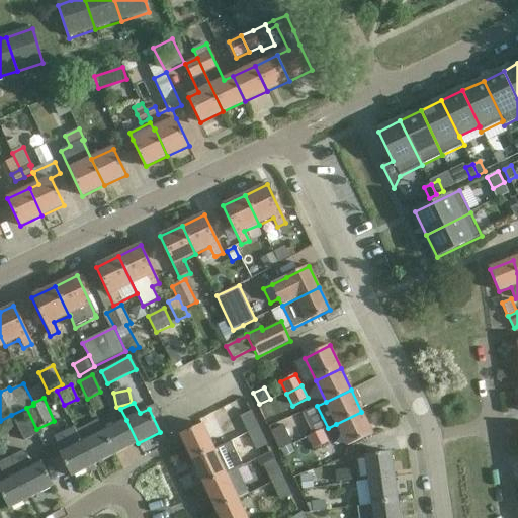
[(38,434),(36,429),(26,408),(11,415),(24,441),(38,434)]
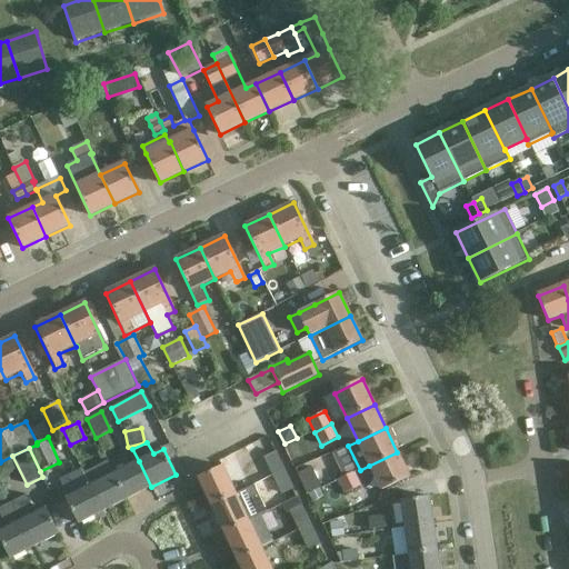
[(271,477),(286,470),(277,452),(263,459),(271,477)]
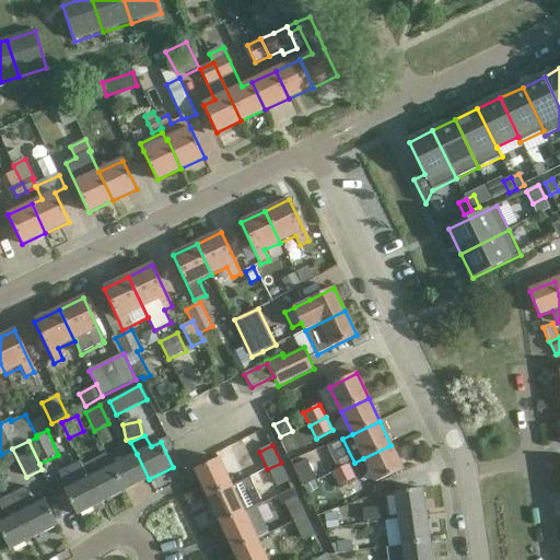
[(363,458),(375,482),(403,469),(391,445),(363,458)]
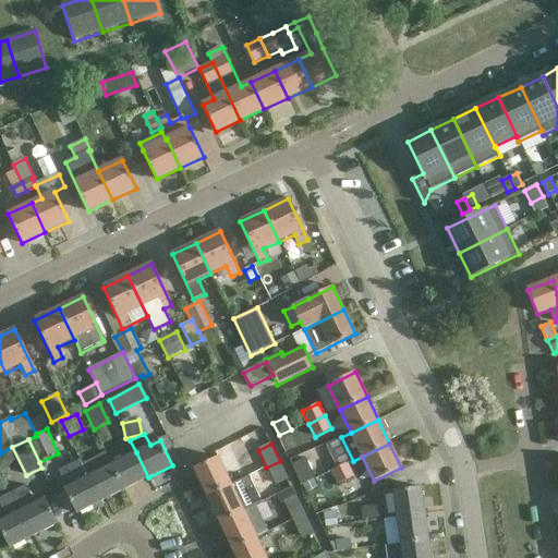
[(122,459),(112,464),(125,489),(148,477),(136,452),(122,459)]
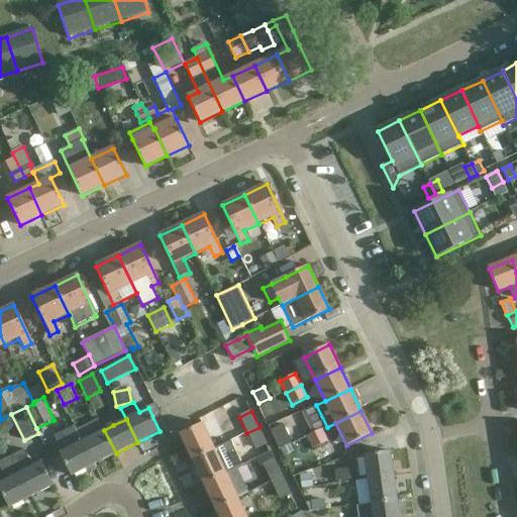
[(214,448),(202,423),(180,433),(184,441),(192,458),(214,448)]
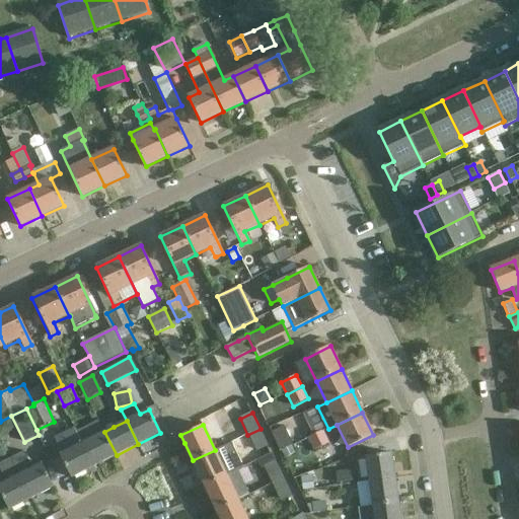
[(63,453),(61,454),(73,477),(95,466),(83,443),(74,427),(61,434),(70,450),(63,453)]
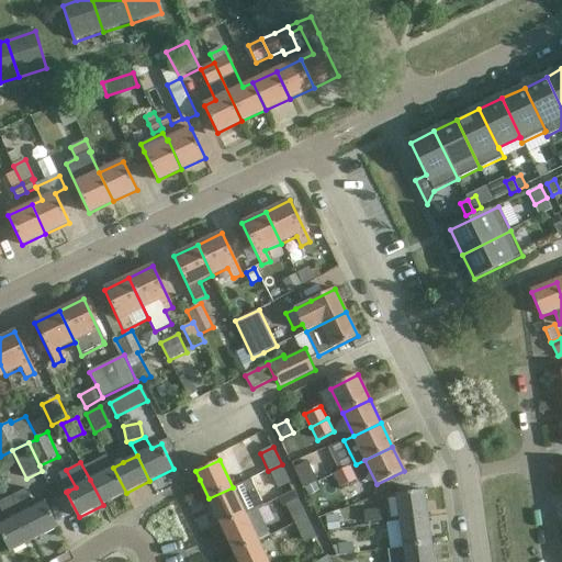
[(317,482),(308,462),(293,469),(303,489),(317,482)]
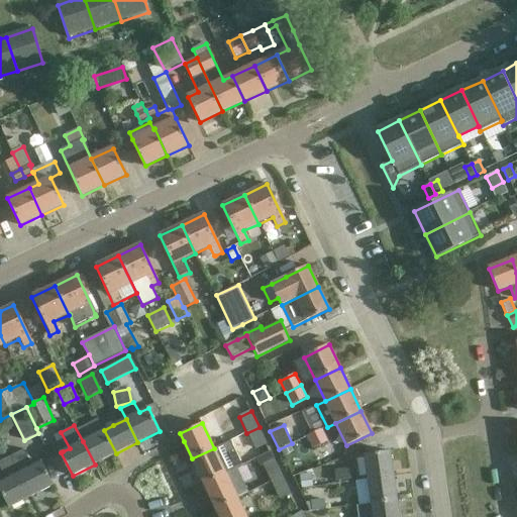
[(260,427),(246,433),(253,448),(267,442),(260,427)]
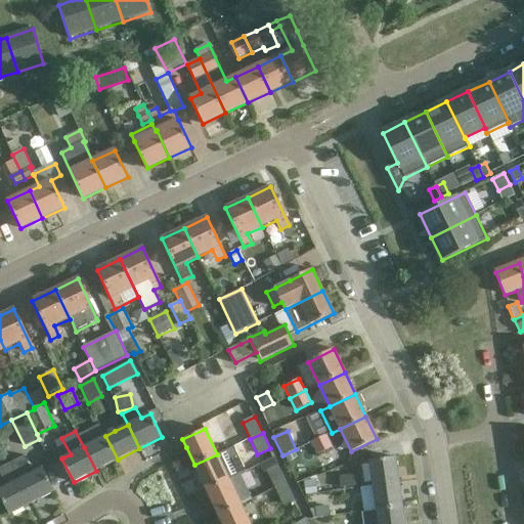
[(118,460),(105,436),(84,447),(96,471),(118,460)]
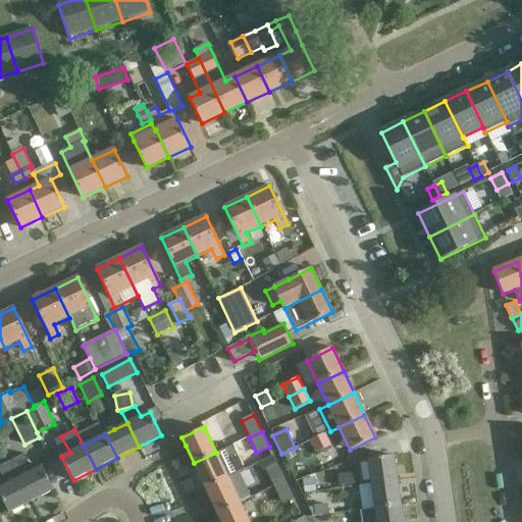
[(330,447),(324,434),(310,441),(316,454),(330,447)]
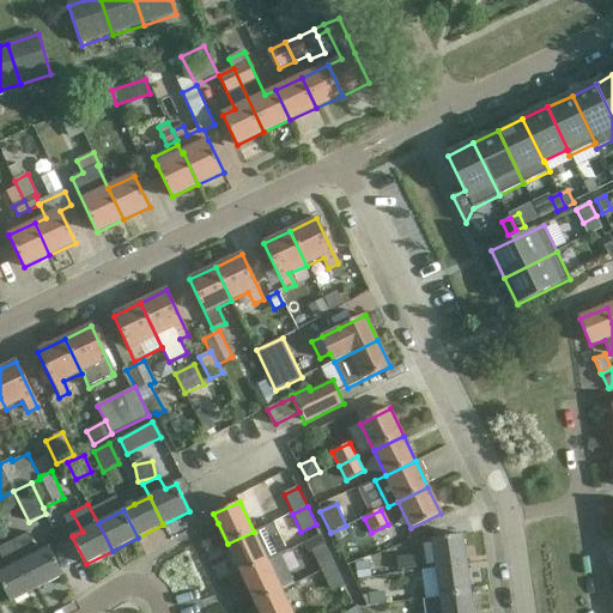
[(254,532),(228,544),(241,572),(281,554),(287,551),(274,522),(254,532)]
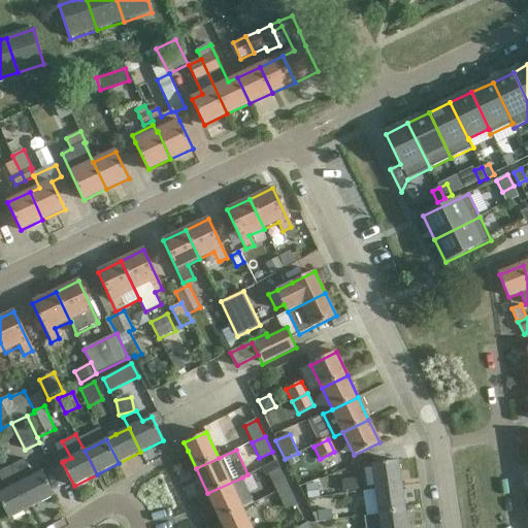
[(13,466),(34,506),(56,495),(44,471),(34,476),(25,459),(13,466)]
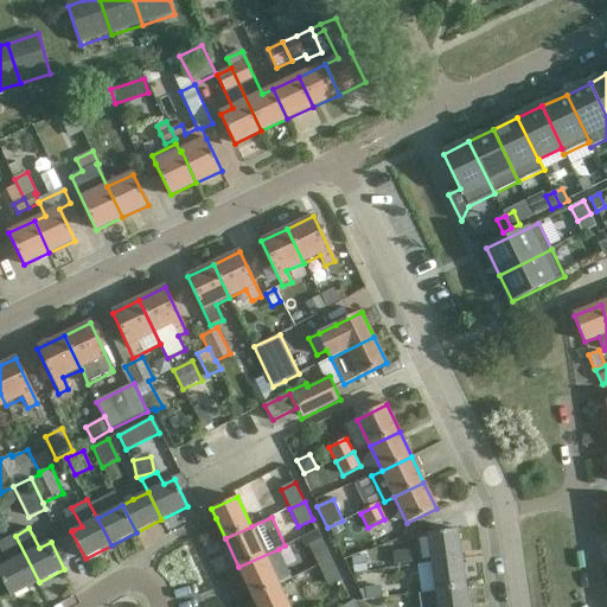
[(318,566),(332,560),(318,530),(307,535),(301,538),(306,550),(310,548),(318,566)]
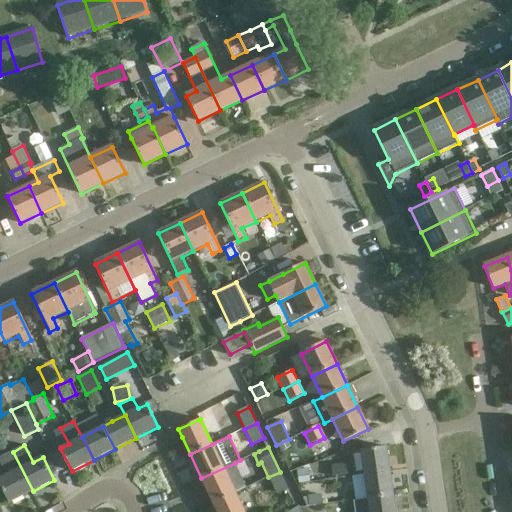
[(362,450),(365,475),(391,471),(388,447),(362,450)]
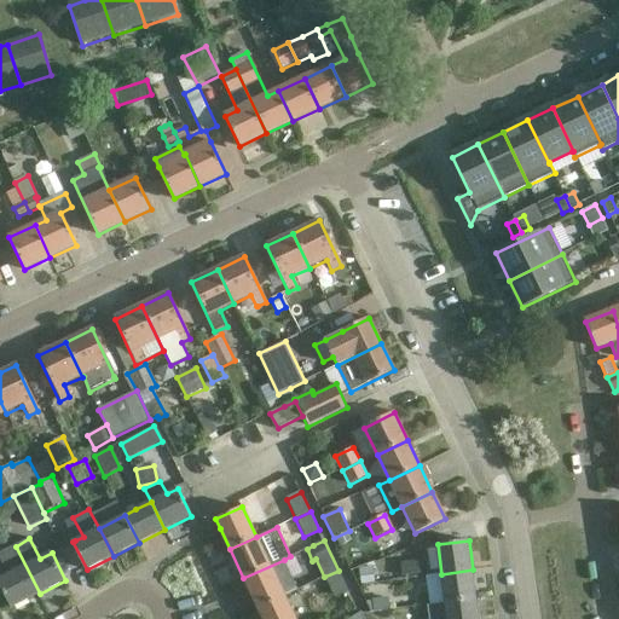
[(40,594),(16,547),(0,554),(0,556),(9,574),(0,578),(0,580),(13,607),(40,594)]
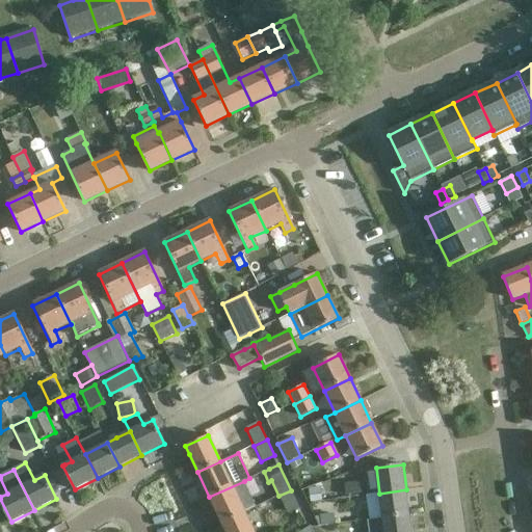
[(244,481),(209,497),(220,523),(243,512),(244,512),(257,507),(244,481)]
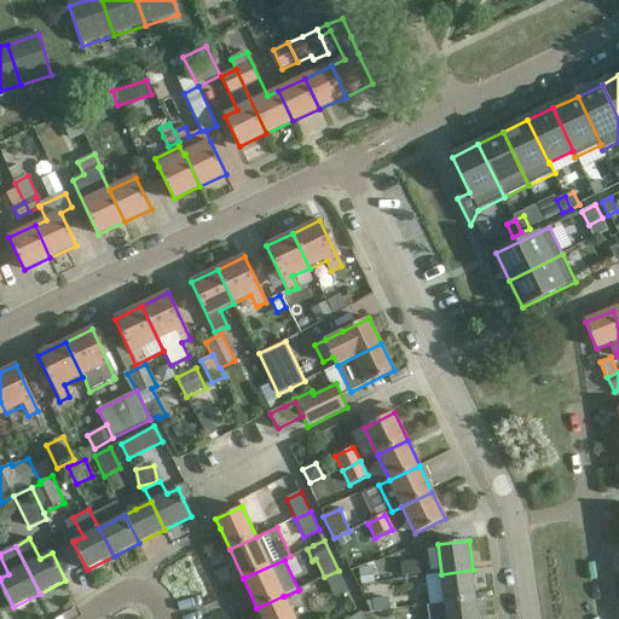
[(352,567),(356,585),(380,580),(376,562),(352,567)]
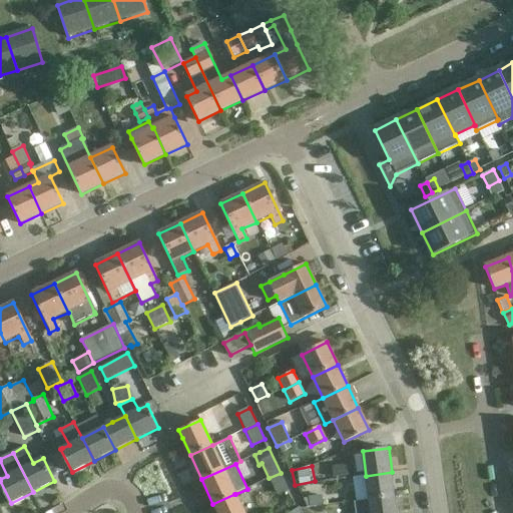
[(392,472),(366,476),(353,477),(356,501),(395,496),(392,472)]
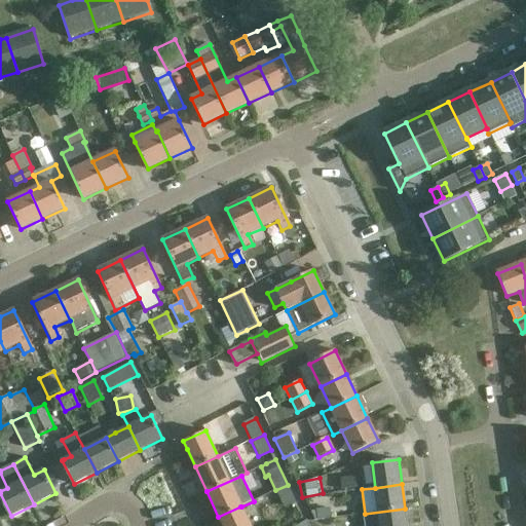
[(288,485),(275,490),(285,509),(296,502),(288,485)]
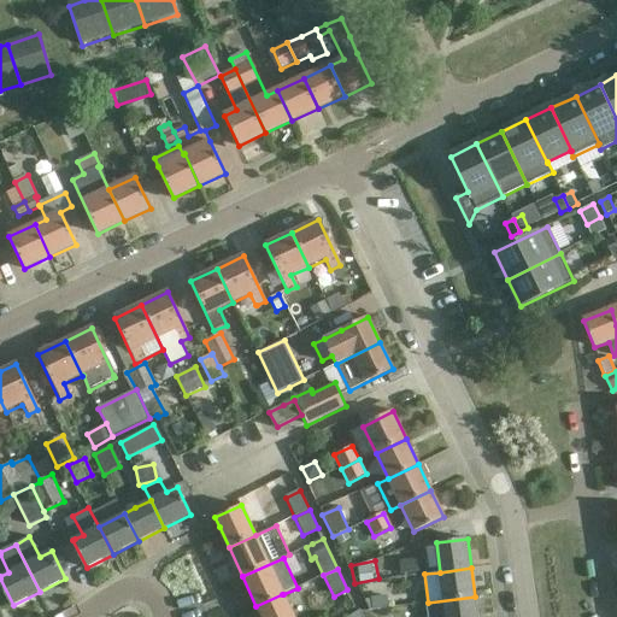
[(293,616),(283,594),(282,594),(256,606),(260,616),(293,616)]
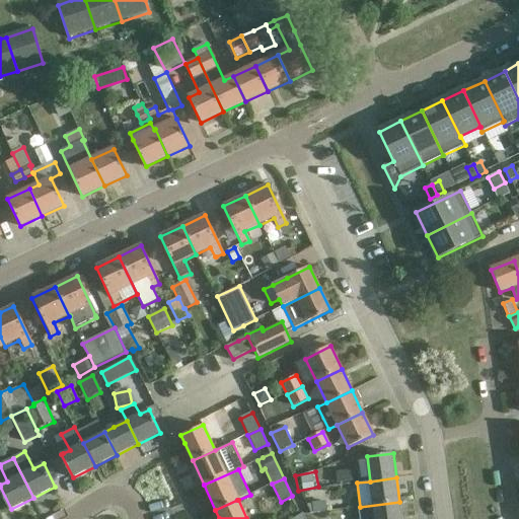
[(327,511),(326,501),(312,503),(312,504),(306,505),(309,513),(327,511)]
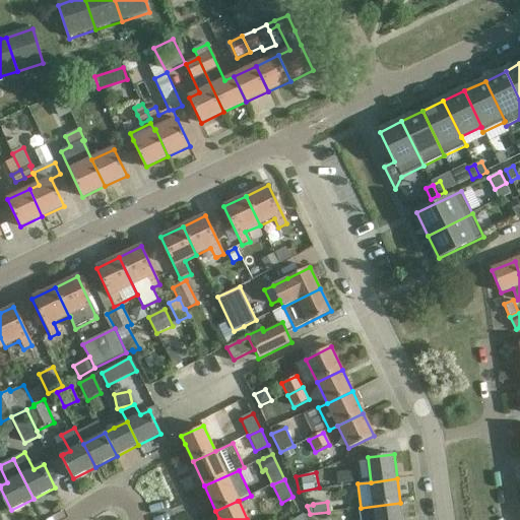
[(402,519),(400,503),(361,508),(361,509),(360,510),(360,519),(402,519)]
